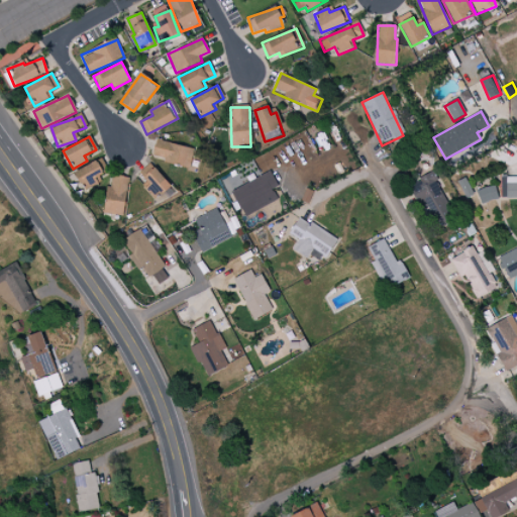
[(152,157),(164,159),(164,164),(190,168),(193,146),(156,141),(152,157)]
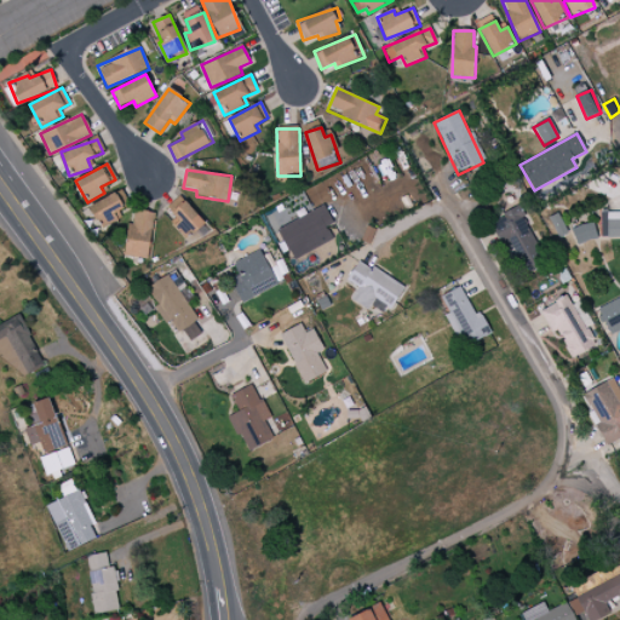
[(121,218),(118,211),(127,207),(122,193),(90,205),(98,228),(121,218)]
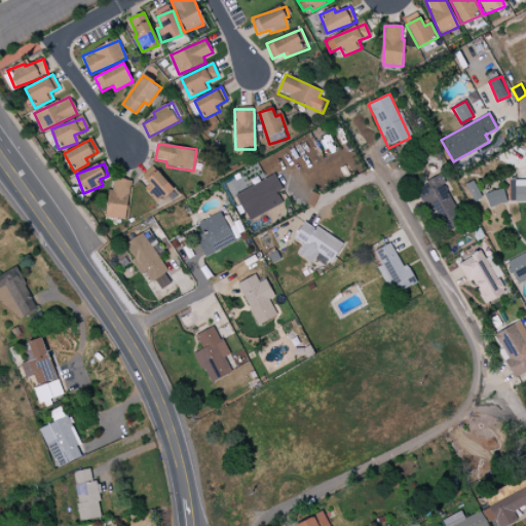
[(146,181),(152,188),(147,192),(157,204),(175,189),(157,171),(146,181)]
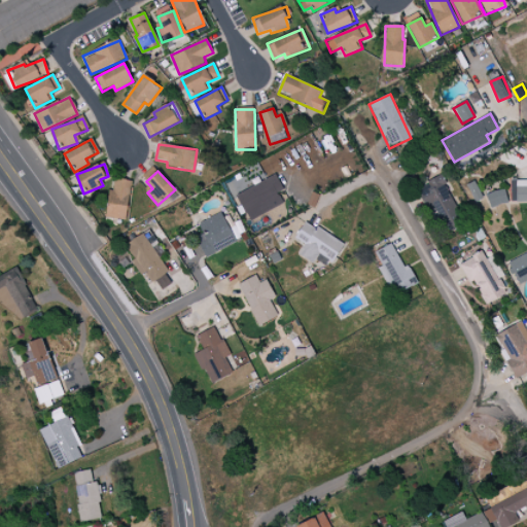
[(249,221),(283,204),(278,194),(283,190),(275,174),(235,196),(249,221)]
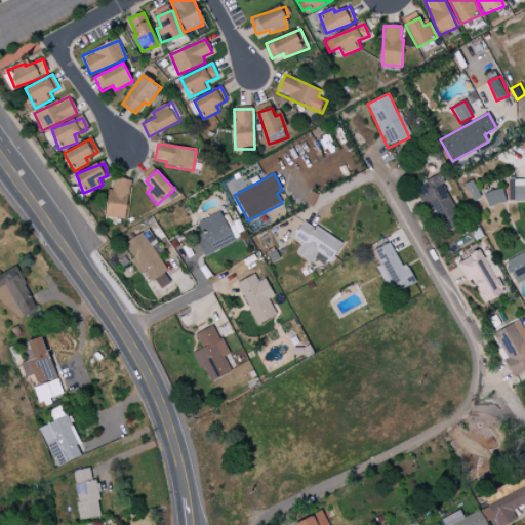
[(414,189),(423,206),(430,203),(444,233),(463,223),(440,175),(414,189)]
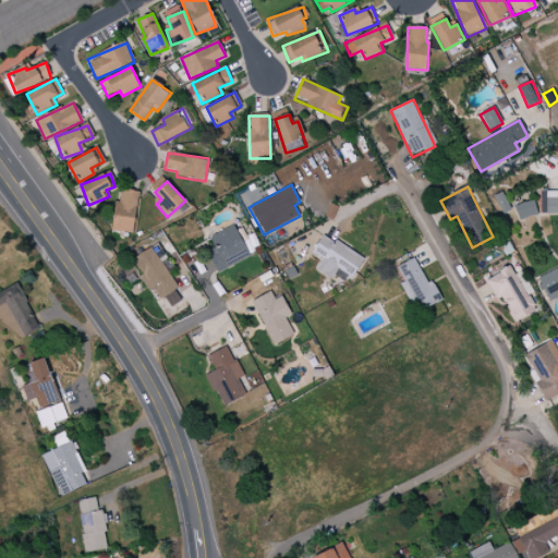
[(136,191),(121,190),(120,201),(113,201),(112,232),(135,233),(136,191)]
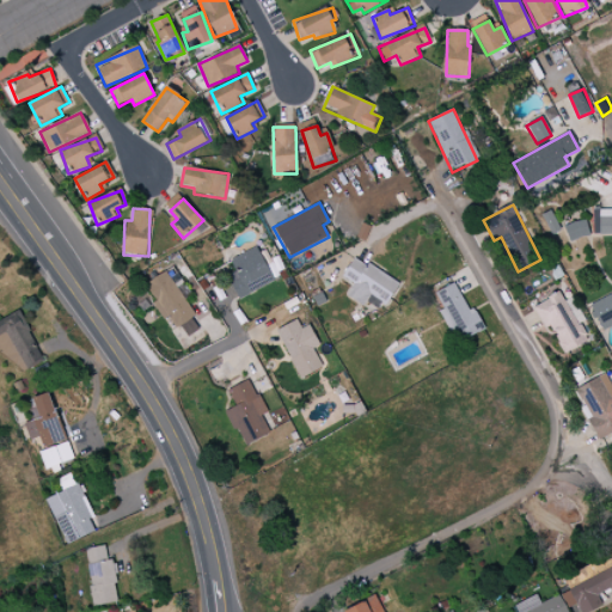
[(611,209),(593,209),(592,234),(611,234),(611,209)]
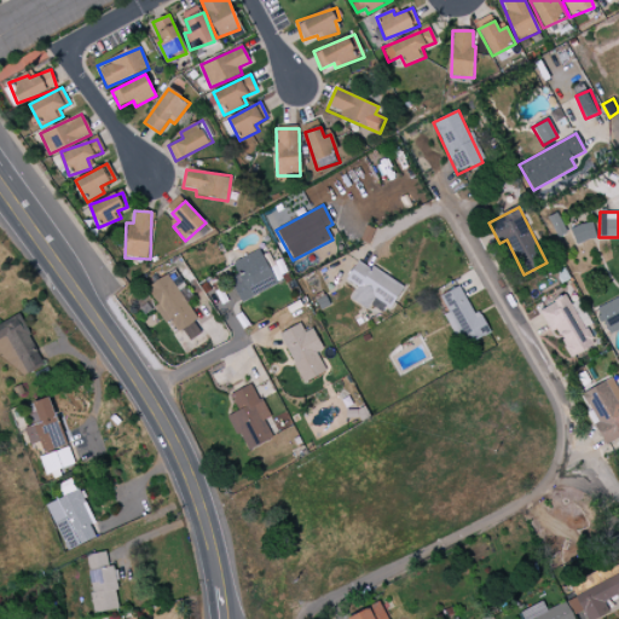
[(596,239),(593,223),(571,227),(574,244),(596,239)]
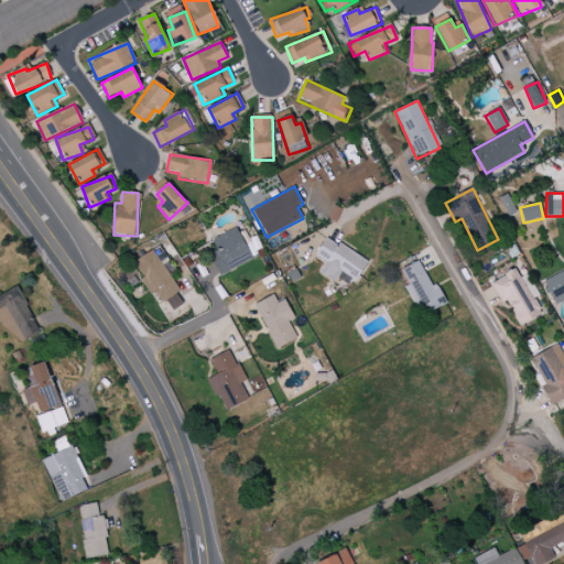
[(342,207),(332,206),(329,220),(339,223),(342,207)]
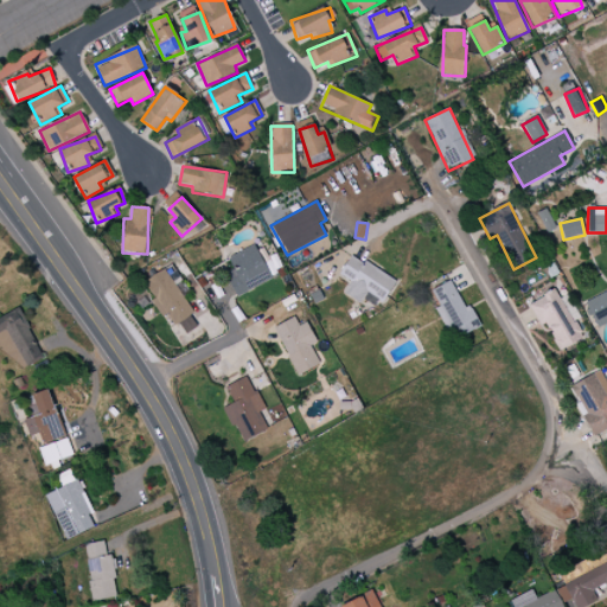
[(270,282),(257,247),(224,259),(237,294),(270,282)]
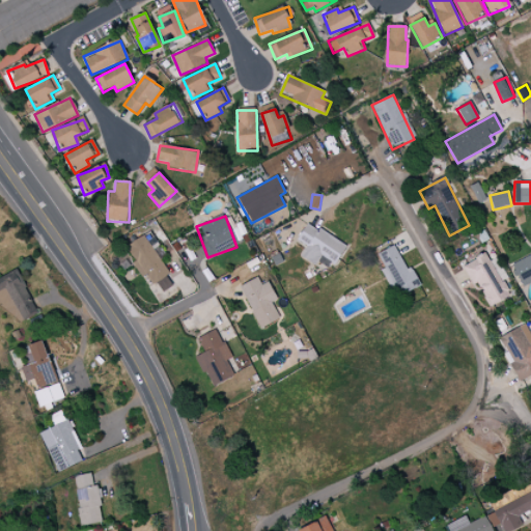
[(345,247),(308,223),(297,241),(306,247),(300,256),(314,266),(320,255),(335,264),(345,247)]
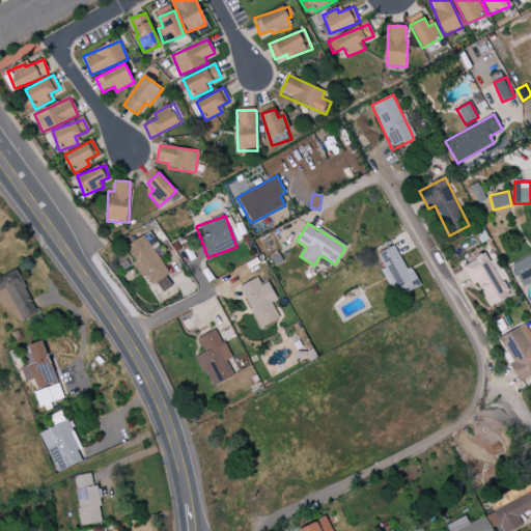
[(170,275),(160,257),(165,254),(150,231),(124,248),(143,278),(146,276),(152,285),(157,283),(163,292),(172,286),(166,278),(170,275)]
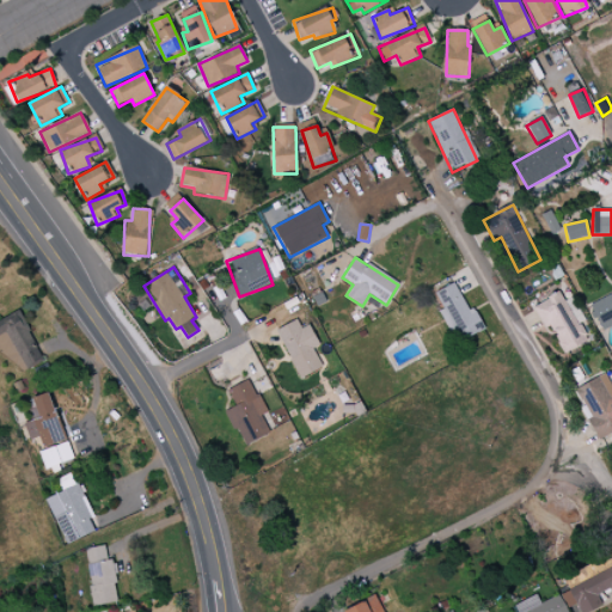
[(457,343),(481,332),(458,282),(435,293),(444,310),(441,311),(457,343)]
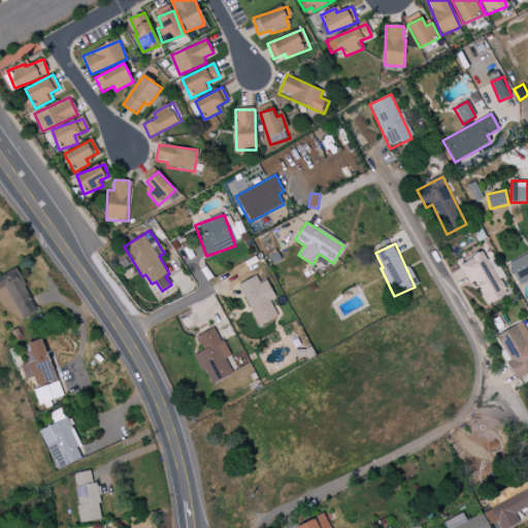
[(505,296),(485,252),(463,262),(483,306),(505,296)]
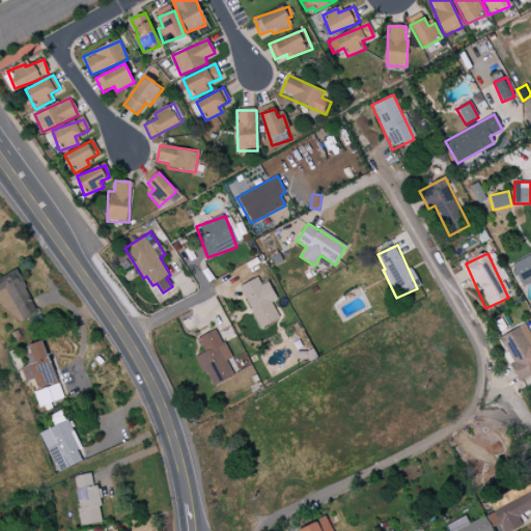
[(530,254),(511,263),(519,280),(530,275),(530,276),(530,254)]
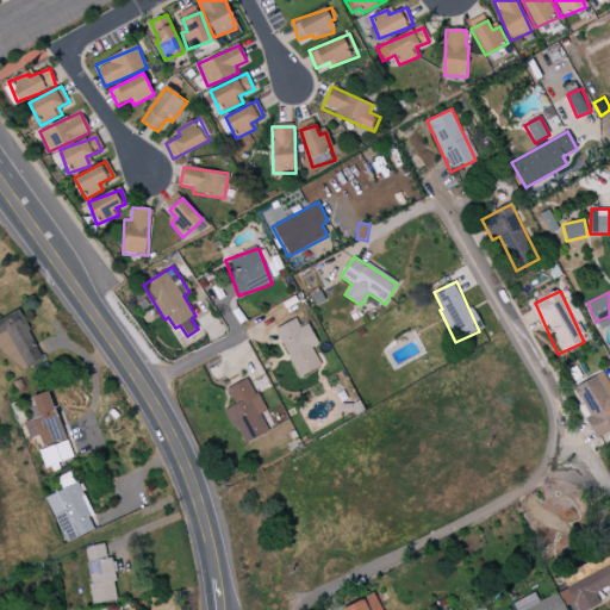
[(0,321),(0,346),(14,375),(44,361),(20,311),(0,321)]
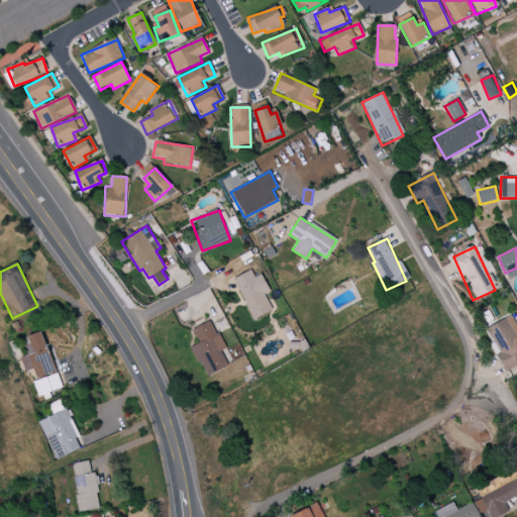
[(234,279),(251,320),(272,311),(265,294),(270,292),(262,275),(254,278),(251,271),(234,279)]
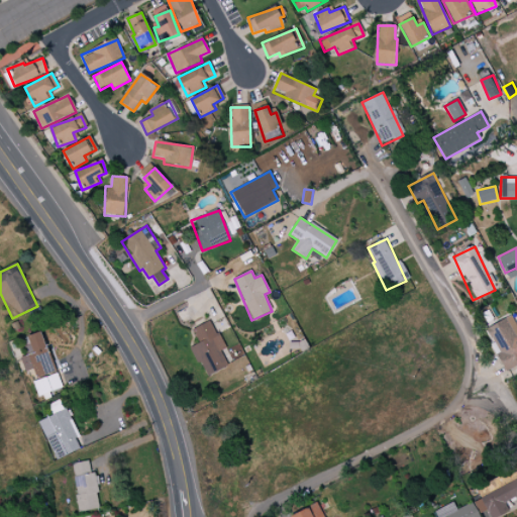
[(516,329),(511,317),(484,329),(505,373),(516,367),(516,366),(515,360),(516,359),(516,329)]
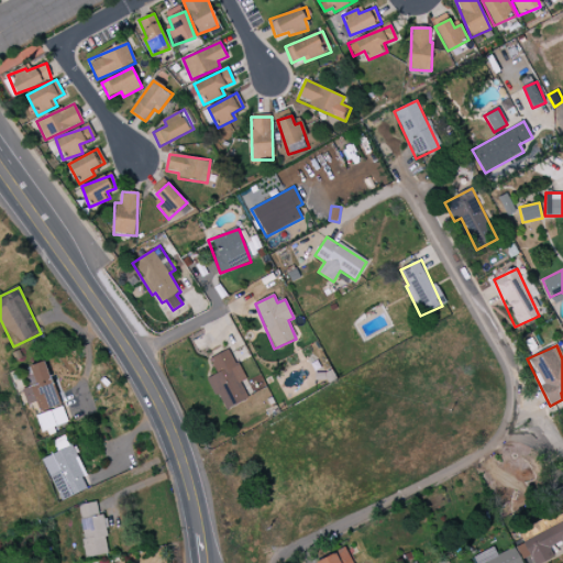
[(247,399),(240,383),(244,381),(230,349),(209,359),(217,374),(208,378),(223,410),(247,399)]
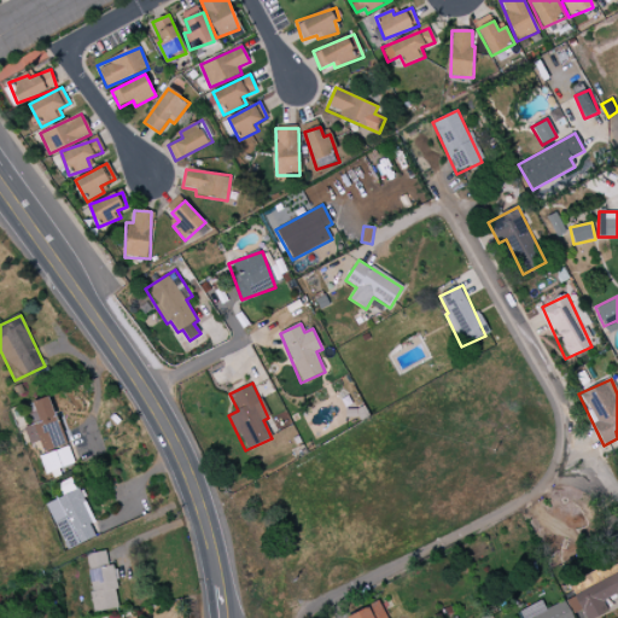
[(29,445),(40,442),(42,450),(64,445),(52,396),(33,402),(39,424),(24,427),(29,445)]
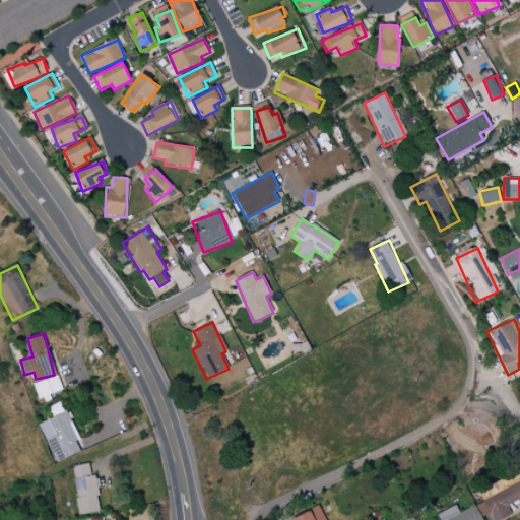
[(34,383),(39,400),(63,392),(58,376),(34,383)]
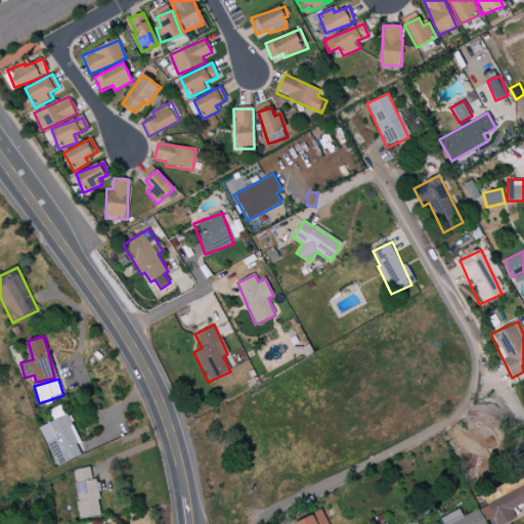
[(83,454),(68,416),(40,427),(55,466),(83,454)]
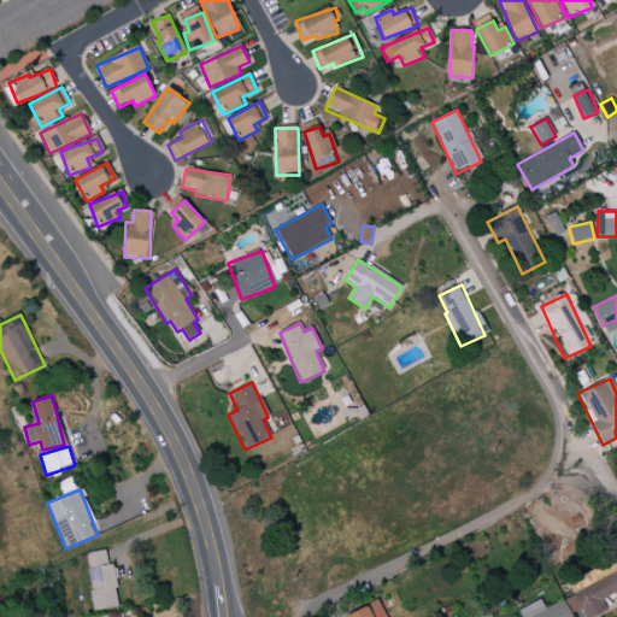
[(94,611),(119,606),(112,564),(109,564),(106,550),(84,554),(94,611)]
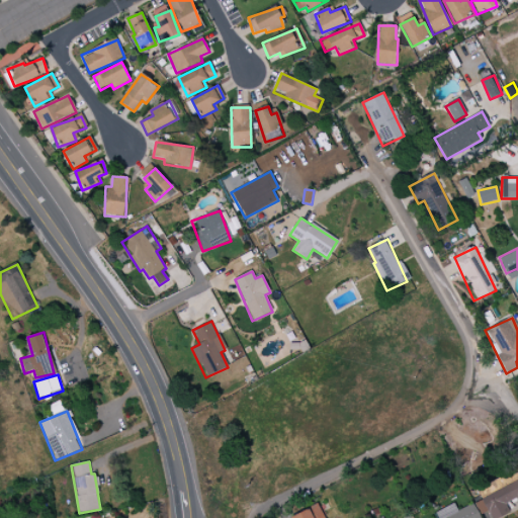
[(517,471),(477,487),(482,501),(477,503),(481,515),(488,512),(490,517),(497,517),(513,513),(510,504),(517,501),(517,503),(517,471)]
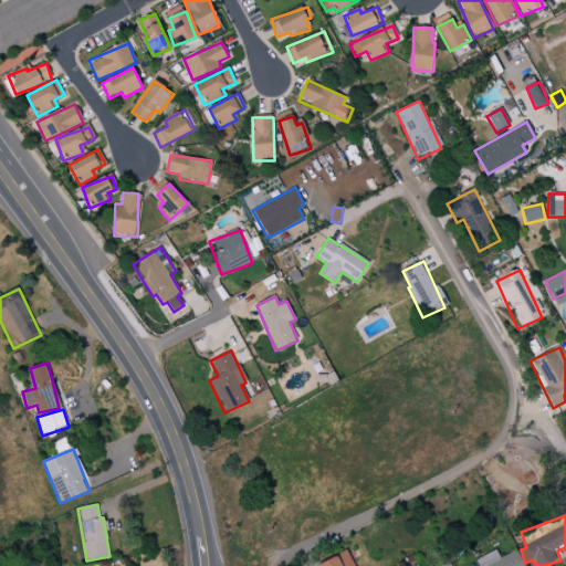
[(355,565),(348,551),(317,565),(355,565)]
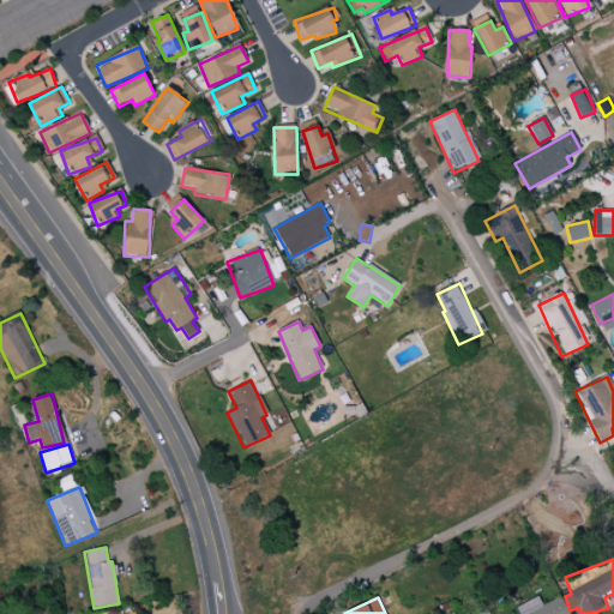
[(567,613),(561,597),(542,606),(539,597),(516,607),(518,613),(567,613)]
